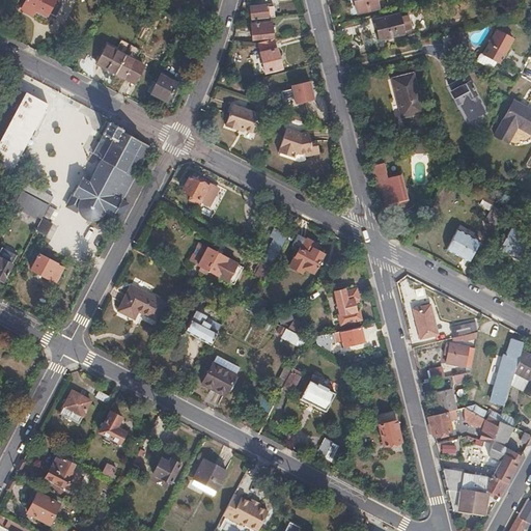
[(62,3),(56,0),(22,0),(22,1),(24,2),(22,7),(33,14),(36,7),(47,12),(48,10),(56,15),(57,12),(58,14),(62,6),(61,5),(62,3)]
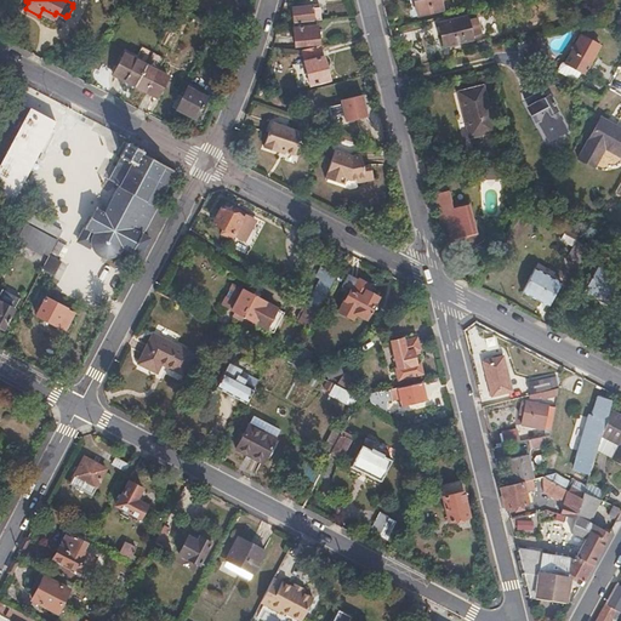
[(442,9),(439,0),(414,0),(417,15),(442,9)]
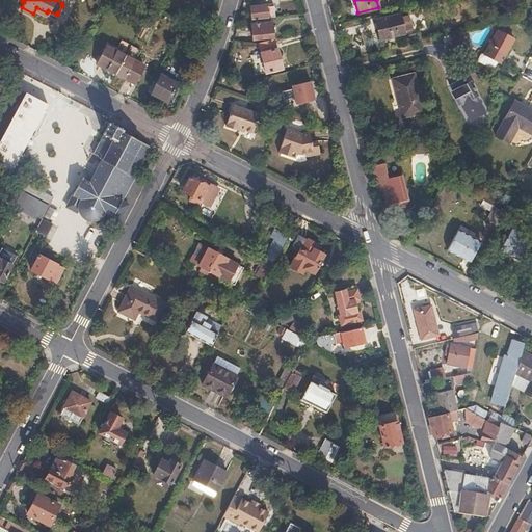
[(274,17),(272,4),(250,6),(251,20),(268,18),(274,17)]
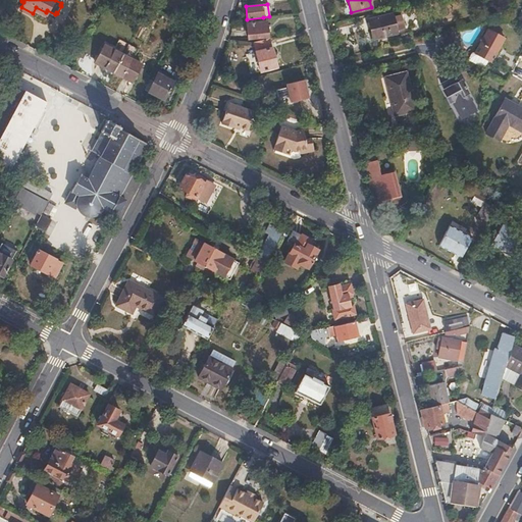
[(398,30),(408,28),(404,13),(395,16),(394,13),(368,20),(372,38),(399,32),(398,30)]
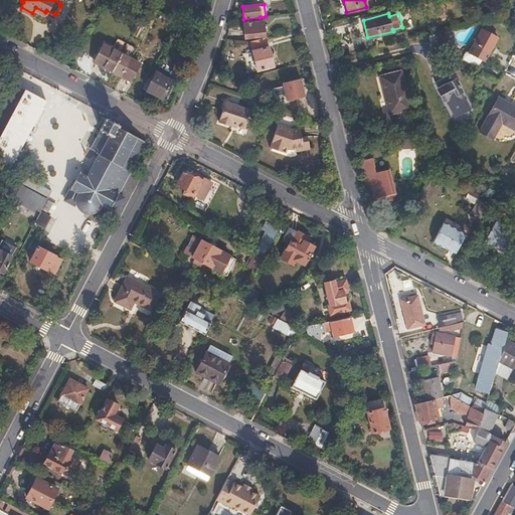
[(264,35),(263,20),(260,21),(260,17),(243,19),(242,19),(244,38),(264,35)]
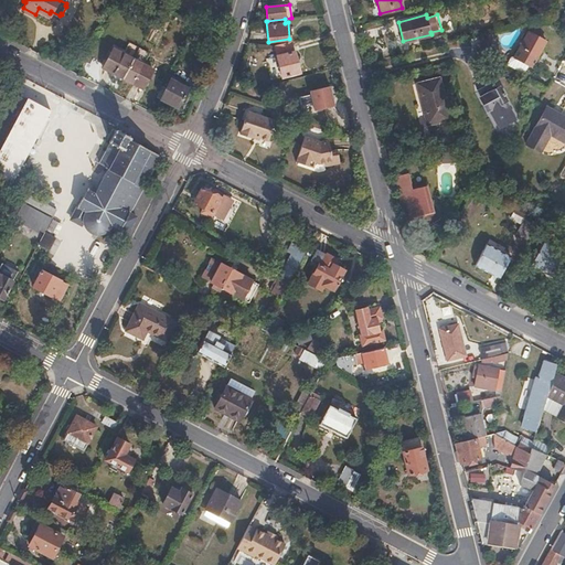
[(532,65),(547,39),(529,29),(514,55),(531,64),(532,65)]
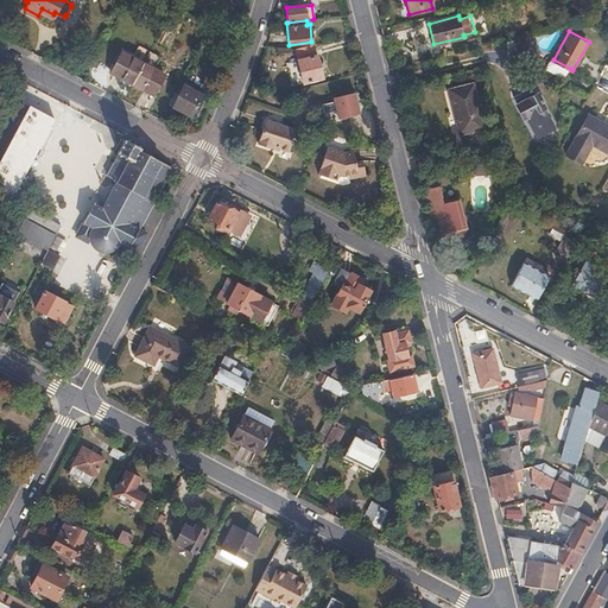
[(323,78),(315,45),(296,50),(304,82),(323,78)]
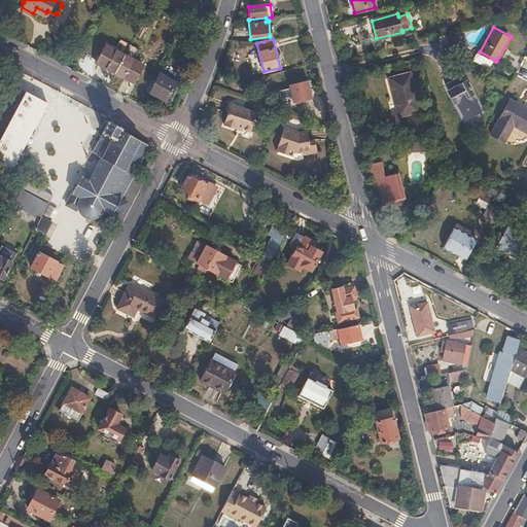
[(114,73),(124,54),(105,44),(96,62),(114,73)]
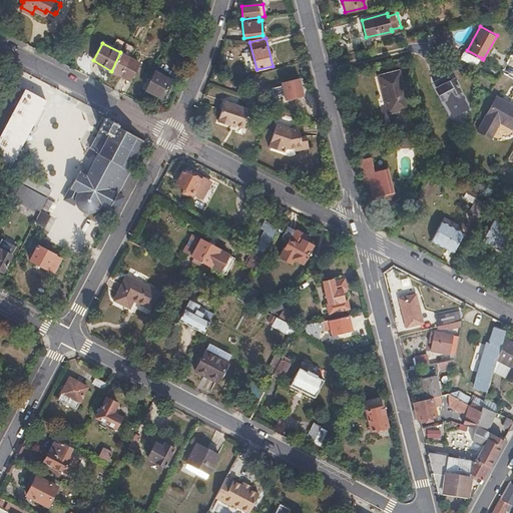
[(482,58),(467,50),(462,59),(478,67),(482,58)]
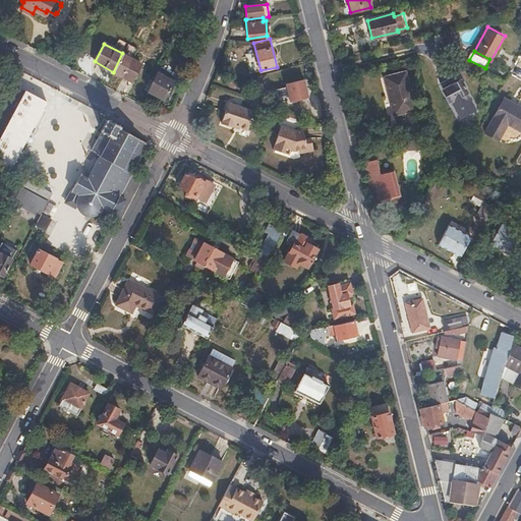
[(131,81),(141,63),(122,53),(113,72),(131,81)]
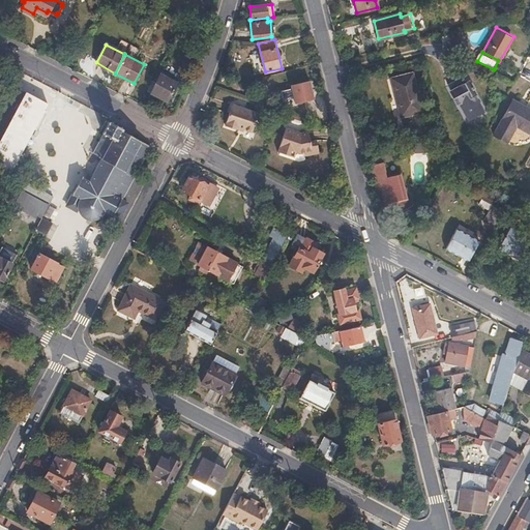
[(169,101),(178,83),(168,78),(160,74),(151,92),(169,101)]
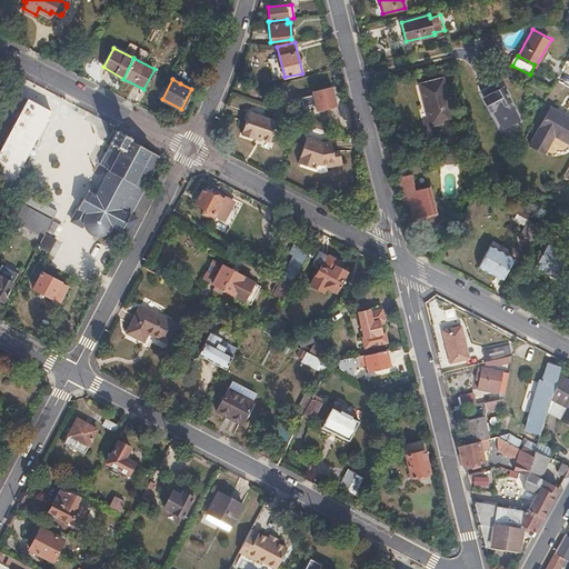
[(451,113),(443,79),(419,85),(423,106),(426,106),(429,119),(451,113)]
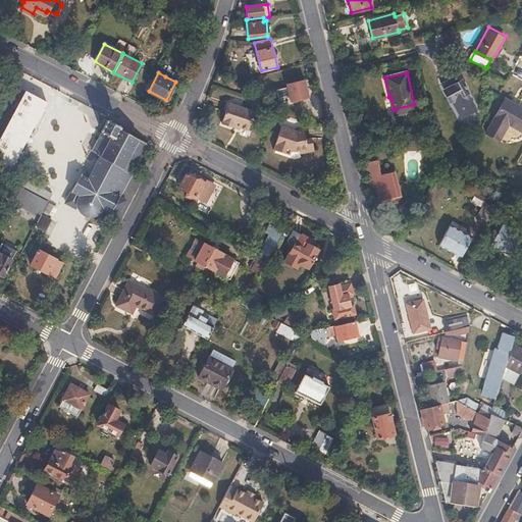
[(305,81),(288,85),(292,103),(309,99),(305,81)]
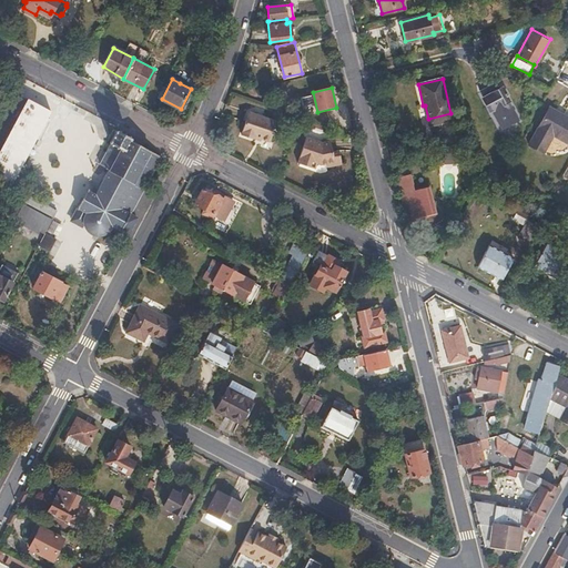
[(504,109),(511,104),(503,88),(485,97),(501,127),(510,122),(504,109)]
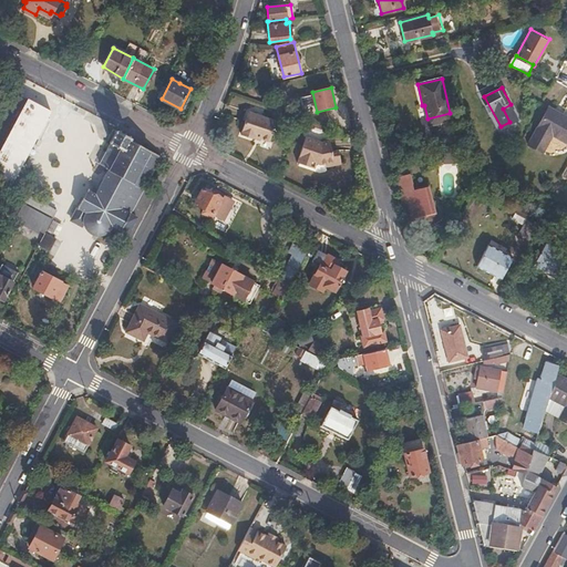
[(0,174),(11,181),(43,121),(51,109),(26,95),(16,113),(3,135),(0,142),(0,174)]
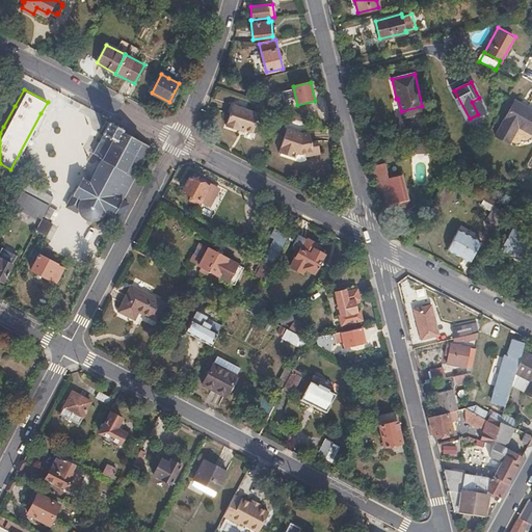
[(527,107),(514,100),(512,102),(526,110),(527,107)]
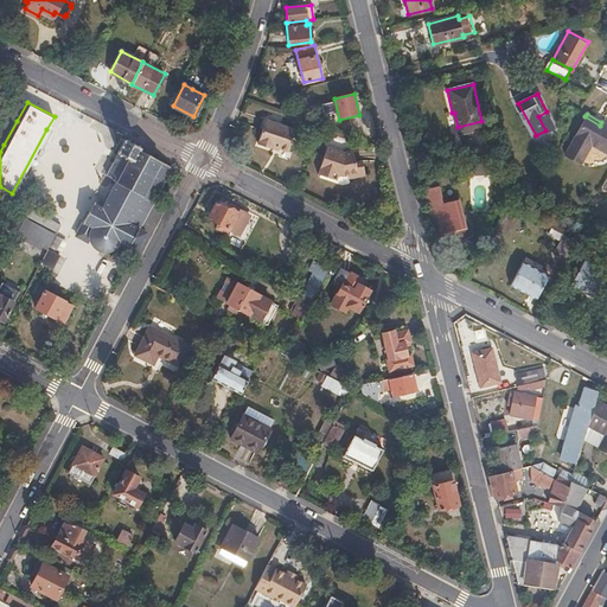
[(606,151),(606,125),(601,122),(600,126),(585,116),(572,140),(564,153),(580,161),(590,142),(606,151)]
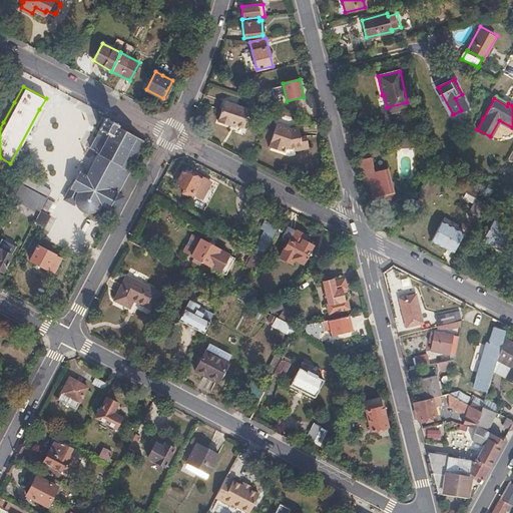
[(241,128),(247,111),(222,102),(216,118),(217,119),(215,121),(226,125),(227,123),(241,128)]
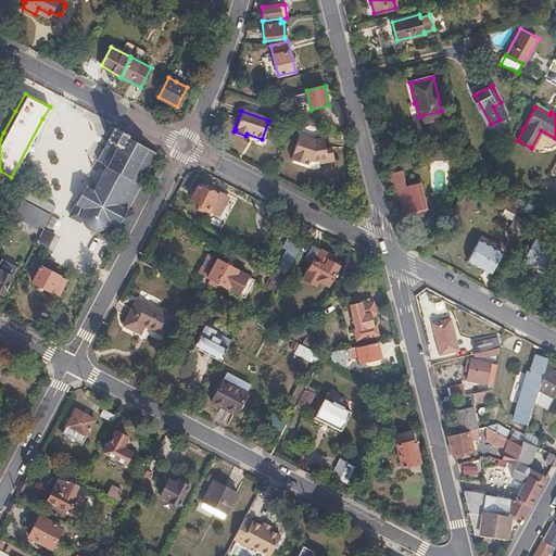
[(442,116),(441,111),(419,116),(420,122),(442,116)]
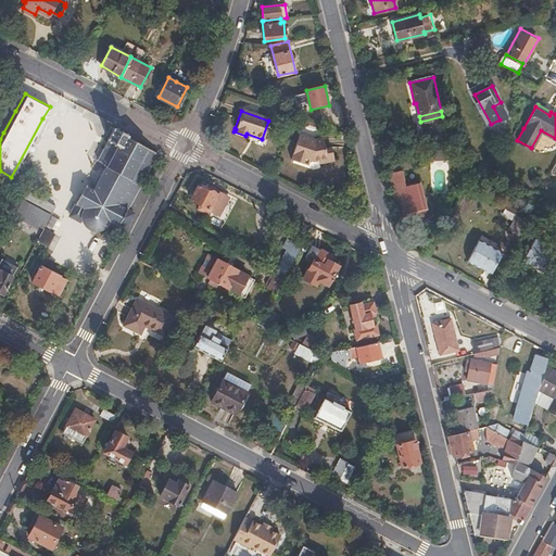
[(100,160),(108,164),(106,166),(109,167),(103,178),(101,177),(100,179),(101,180),(96,191),(86,186),(77,202),(78,203),(72,216),(80,220),(87,210),(85,215),(85,217),(86,219),(87,223),(88,225),(90,226),(92,228),(95,229),(97,229),(99,229),(101,229),(103,229),(105,228),(108,226),(110,225),(111,224),(112,222),(121,226),(127,229),(136,212),(130,209),(153,164),(160,152),(128,135),(129,134),(116,127),(109,139),(110,140),(100,160)]
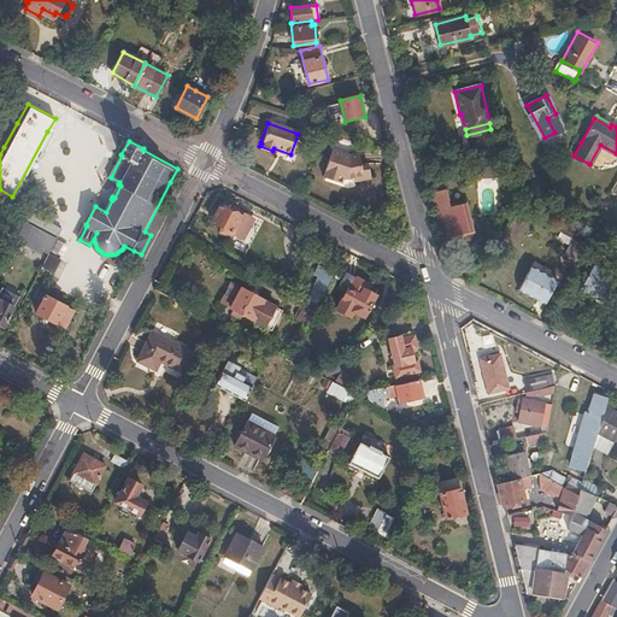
[(360,165),(358,153),(352,154),(351,156),(334,150),(324,176),(336,181),(338,176),(344,178),(348,180),(356,178),(357,183),(371,180),(369,164),(360,165)]
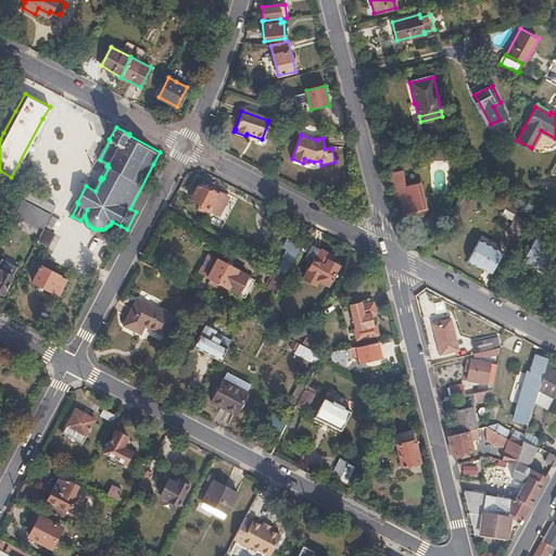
[(445,158),(445,141),(434,141),(434,158),(445,158)]
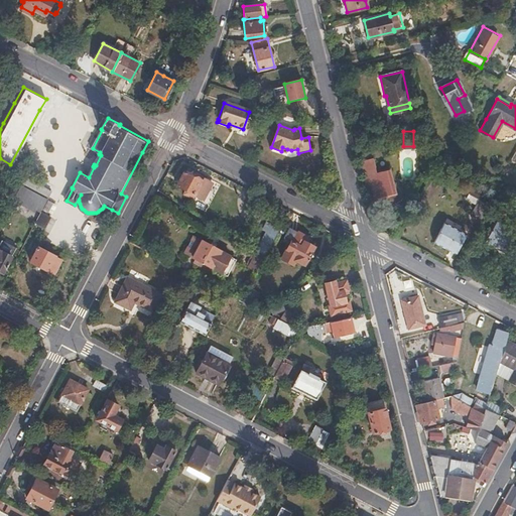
[(395,191),(390,168),(376,172),(372,158),(366,159),(365,155),(360,156),(365,181),(371,206),(383,203),(381,195),(395,191)]
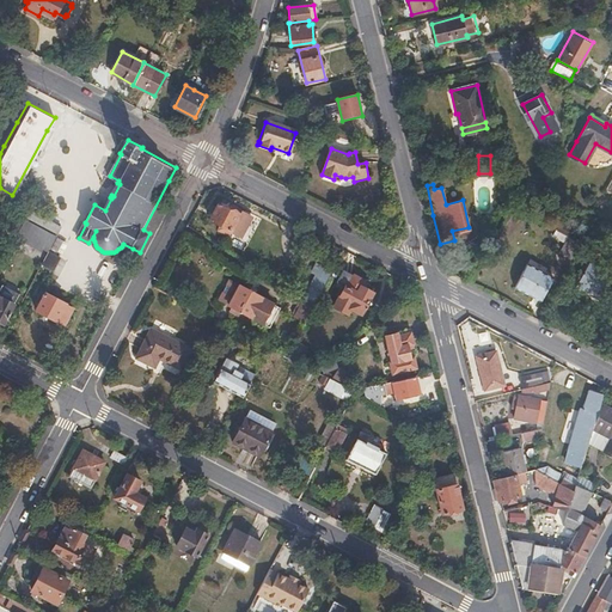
[(231,230),(239,212),(219,201),(210,219),(220,224),(218,228),(228,234),(231,230)]
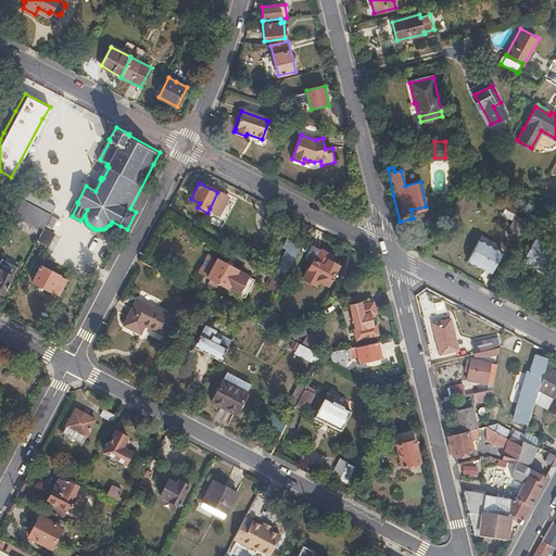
[(219,213),(230,194),(219,189),(217,192),(210,209),(219,213)]
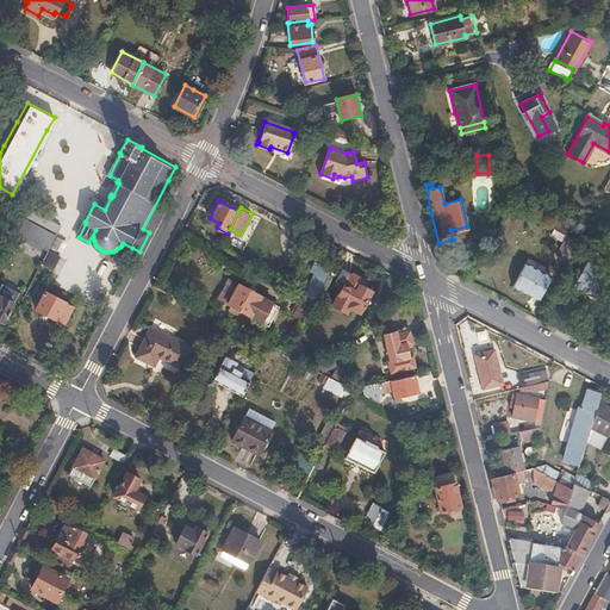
[(33,222),(37,215),(30,211),(25,218),(33,222)]
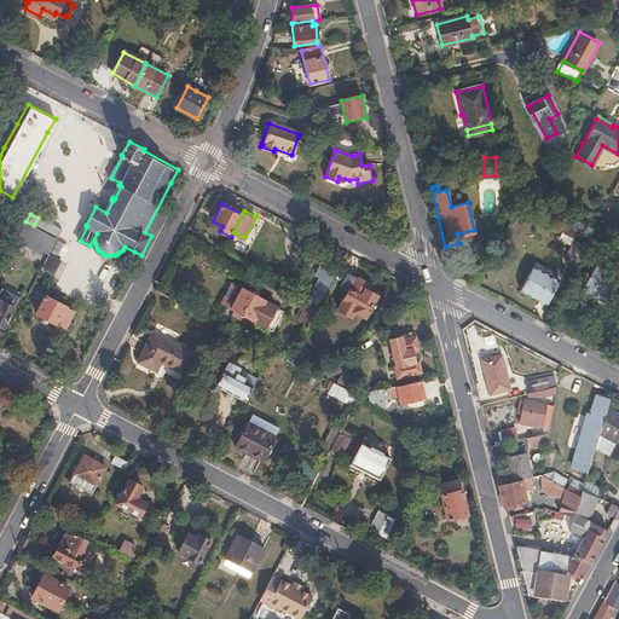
[(17,236),(24,220),(16,215),(9,230),(17,236)]
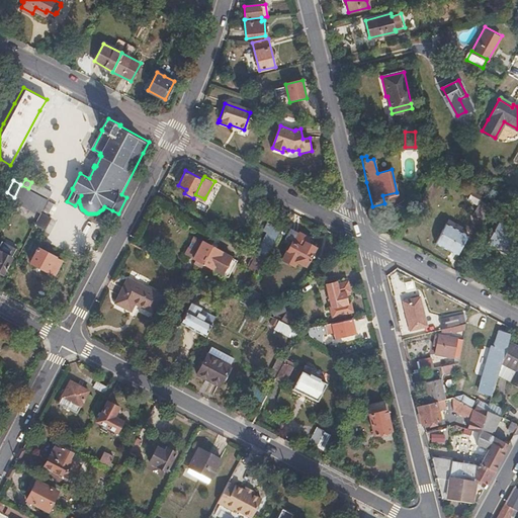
[(52,192),(31,182),(28,188),(44,196),(48,199),(52,192)]
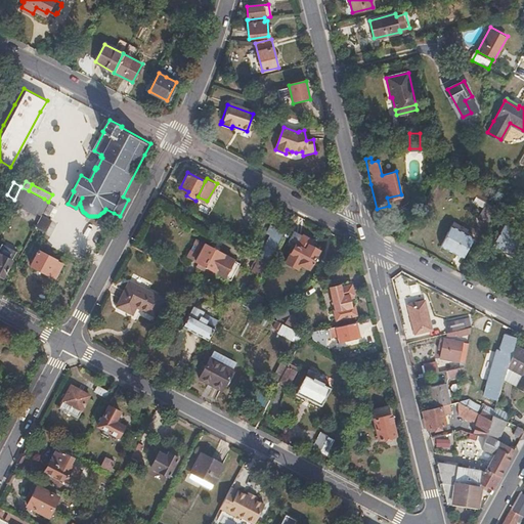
[(37,214),(44,199),(29,190),(22,187),(20,186),(14,200),(13,202),(37,214)]
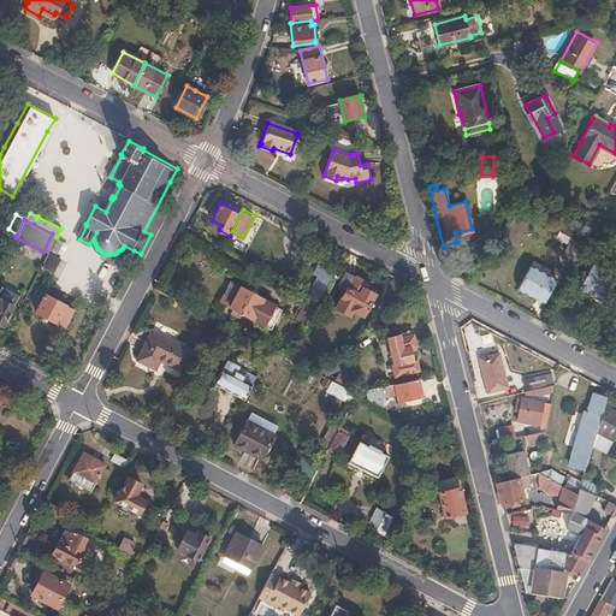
[(573,238),(578,230),(566,224),(562,232),(573,238)]
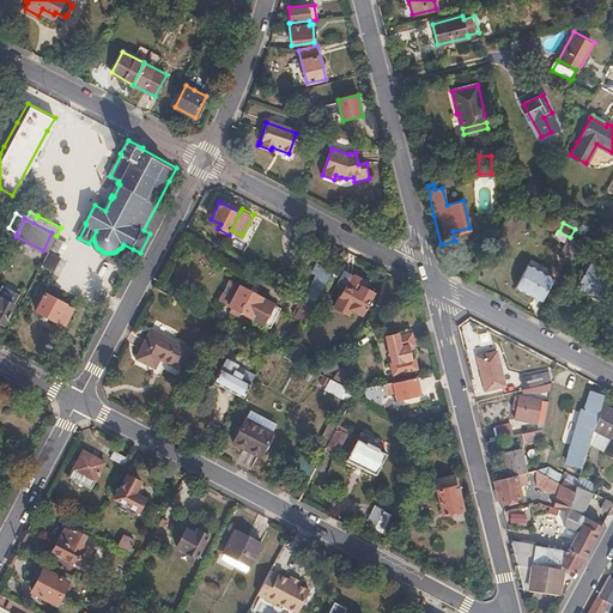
[(570,237),(559,231),(557,230),(553,236),(566,243),(570,237)]
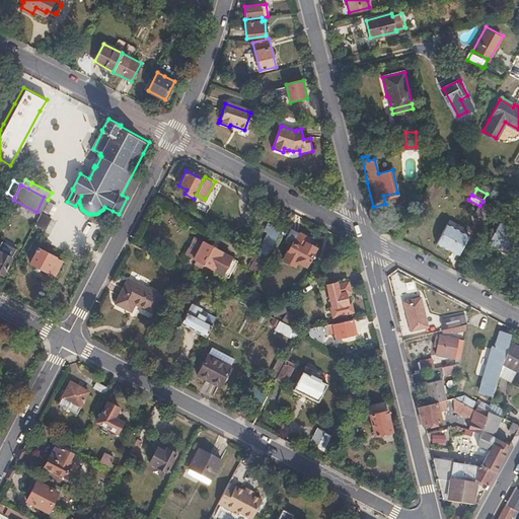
[(484,222),(492,206),(483,201),(479,206),(473,217),(484,222)]
